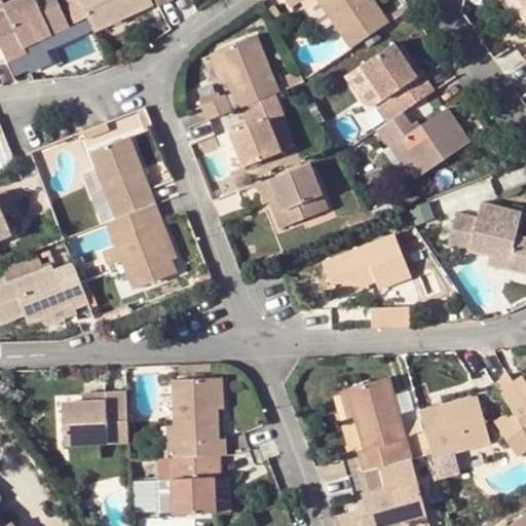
[(0,0),(0,43),(7,60),(26,51),(24,45),(43,38),(70,26),(59,0),(11,0),(6,2),(4,0),(0,0)]
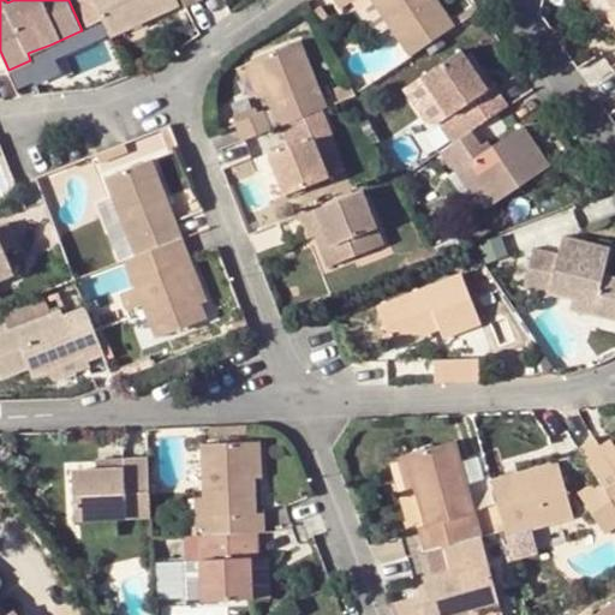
[(177,0),(96,0),(113,36),(180,5),(177,0)]
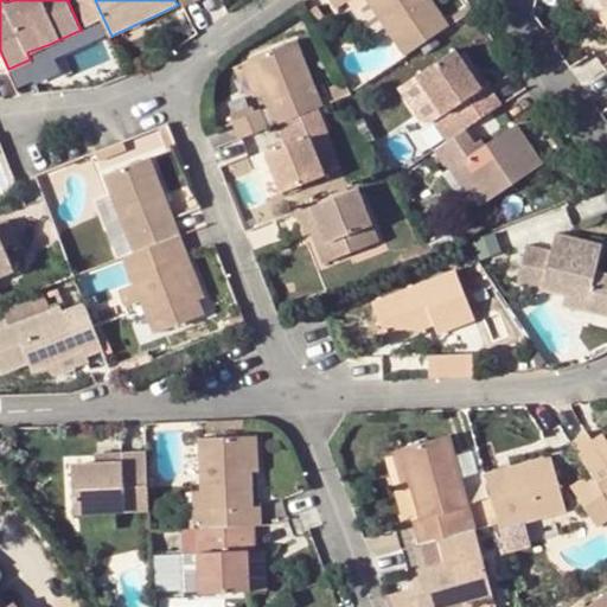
[(347,0),(352,6),(371,34),(389,21),(374,0),(347,0)]
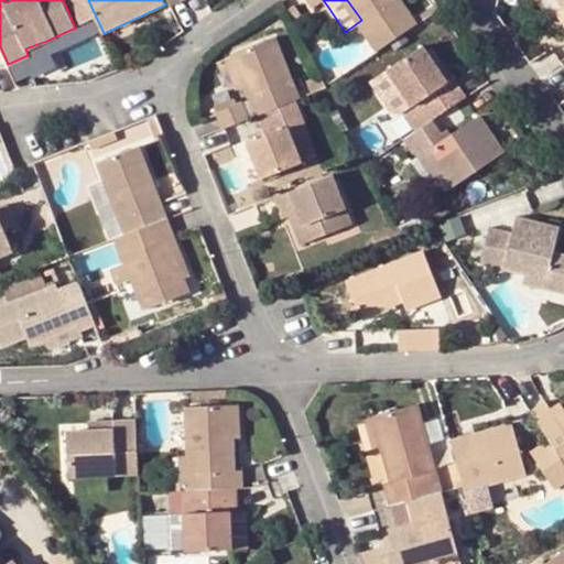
[(415,17),(404,0),(347,0),(361,20),(380,47),(410,29),(420,22),(415,17)]
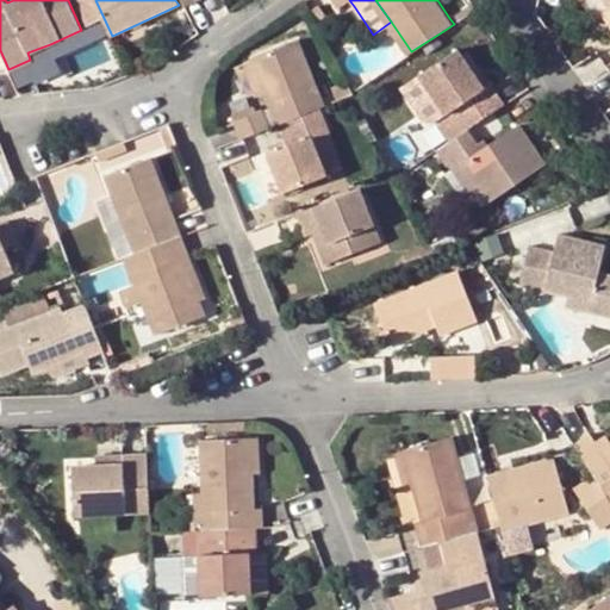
[(609,5),(598,13),(590,0),(585,0),(597,18),(608,12),(609,14),(609,5)]
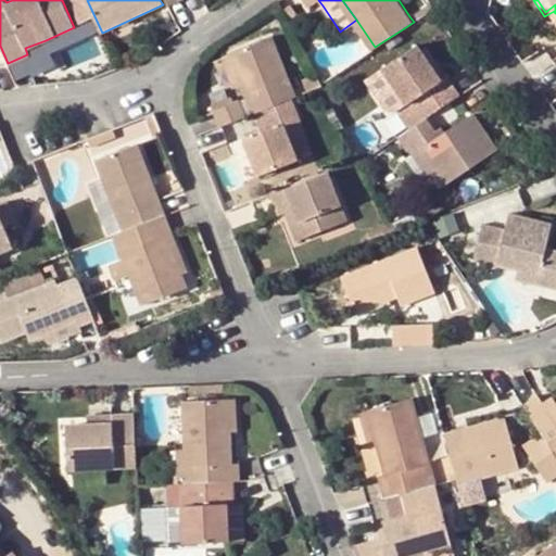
[(409,16),(414,22),(433,8),(430,2),(409,16)]
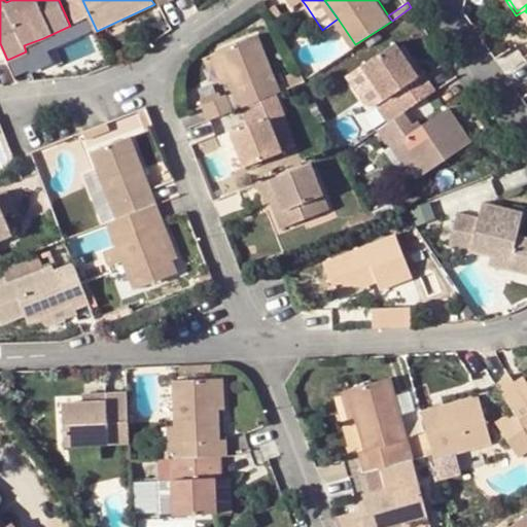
[(392,21),(383,27),(386,32),(415,13),(411,7),(392,21)]
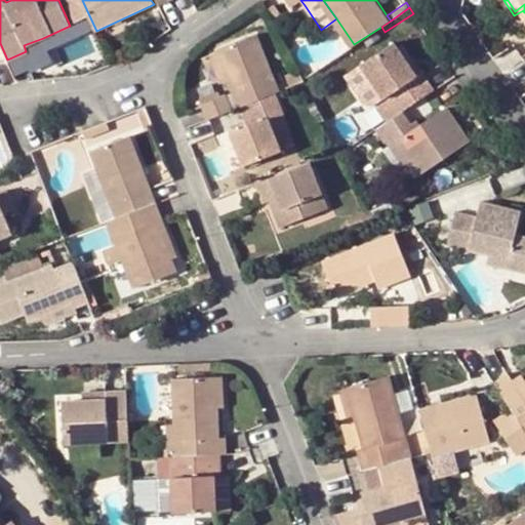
[(240,107),(281,90),(259,34),(218,50),(230,79),(235,91),(240,107)]
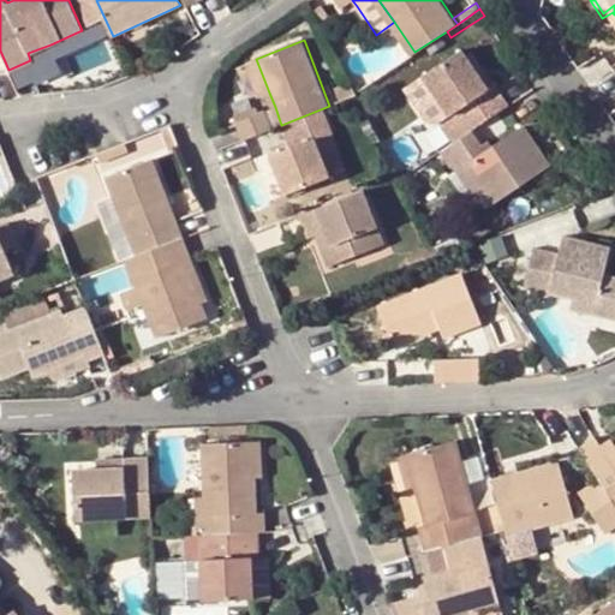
[(28,53),(30,60),(53,52),(51,45),(28,53)]
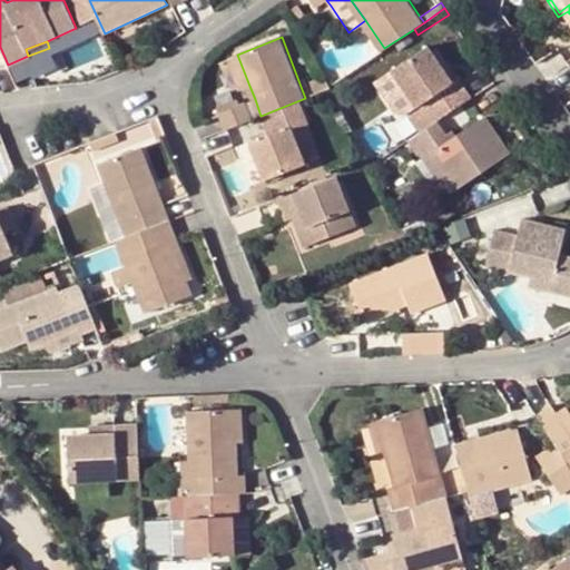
[(444,116),(474,96),(461,75),(454,80),(444,64),(431,43),(394,69),(421,106),(413,110),(425,129),(438,120),(440,119),(444,116)]
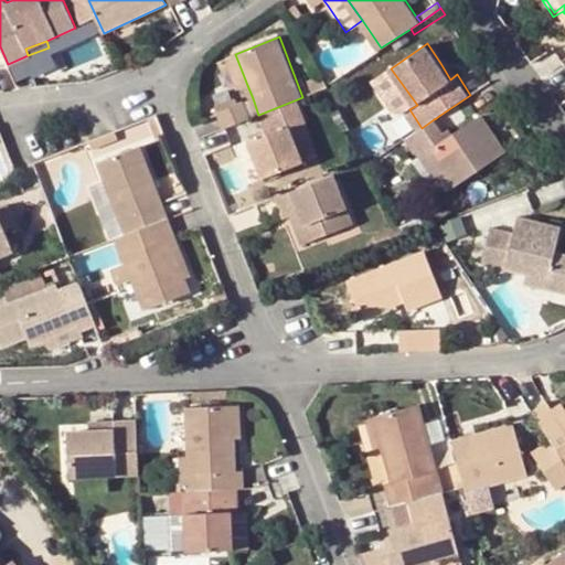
[(235,54),(226,57),(237,89),(247,85),(235,54)]
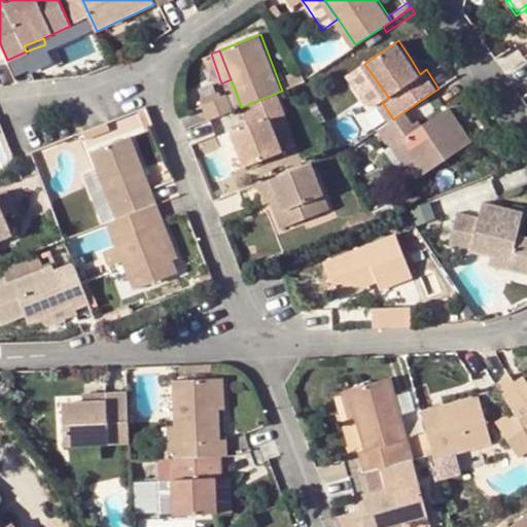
[(420,74),(426,69),(417,56),(411,59),(420,74)]
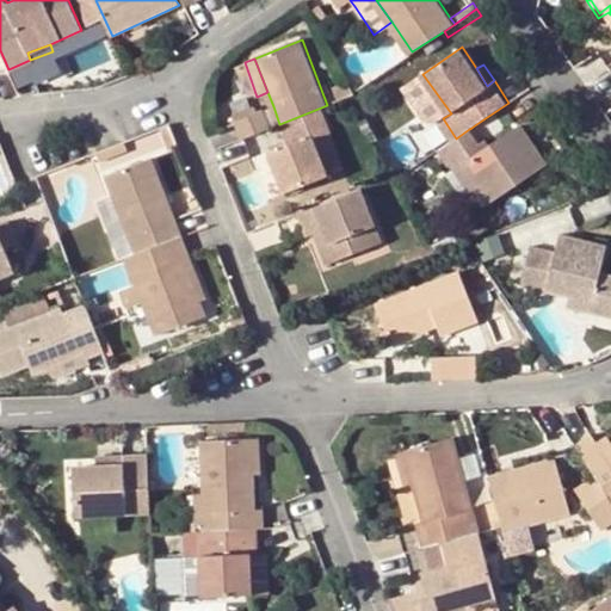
[(443,118),(451,113),(423,74),(407,85),(436,124),(443,118)]
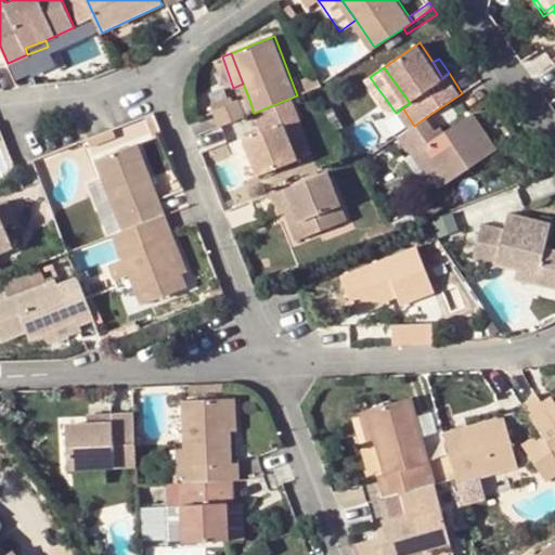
[(301,79),(307,91),(322,86),(315,73),(301,79)]
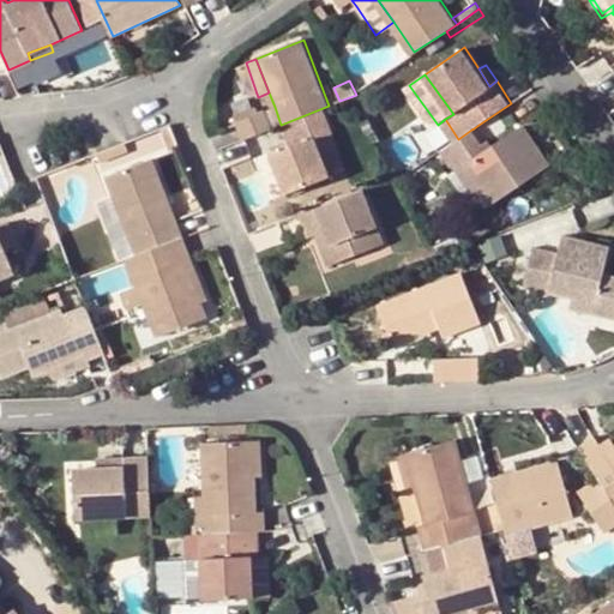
[(232,115),(235,121),(258,113),(256,106),(232,115)]
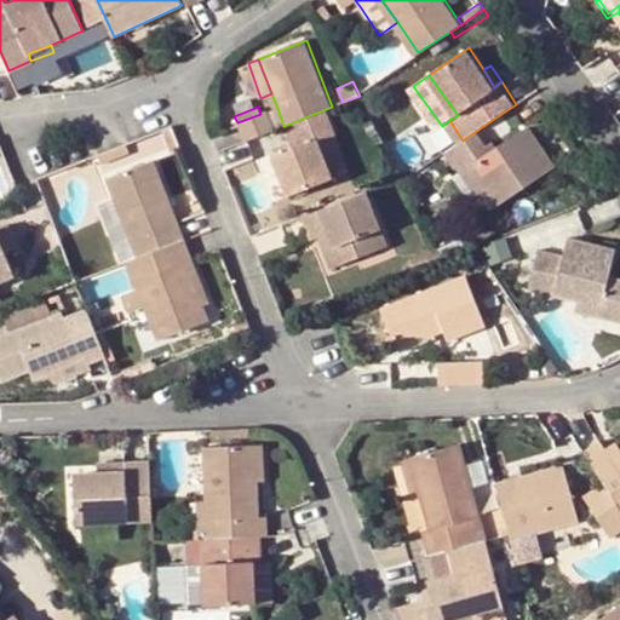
[(237,122),(244,141),(283,126),(277,108),(260,114),(237,122)]
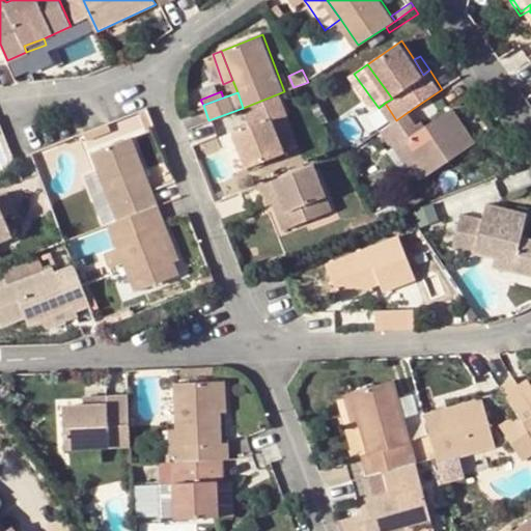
[(420,163),(427,174),(476,142),(452,107),(427,124),(406,140),(420,163)]
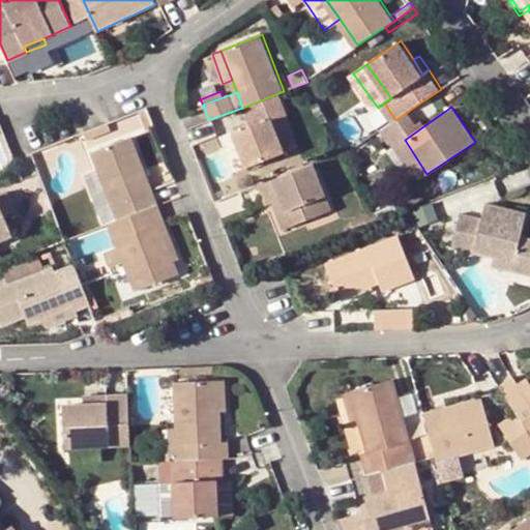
[(395,120),(381,128),(390,143),(394,140),(402,135),(417,123),(409,111),(407,112),(395,120)]
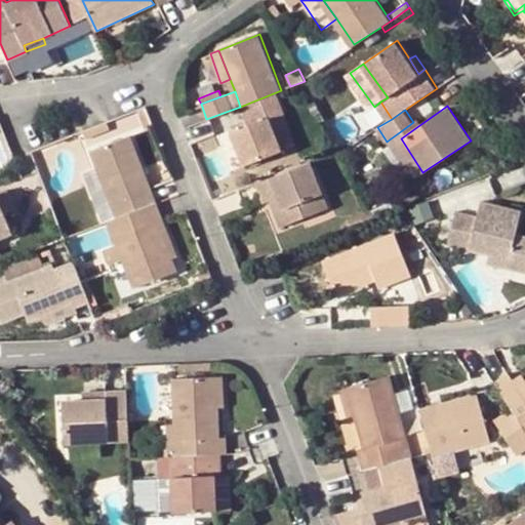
[(271,117),(232,132),(244,166),(283,152),(271,117)]
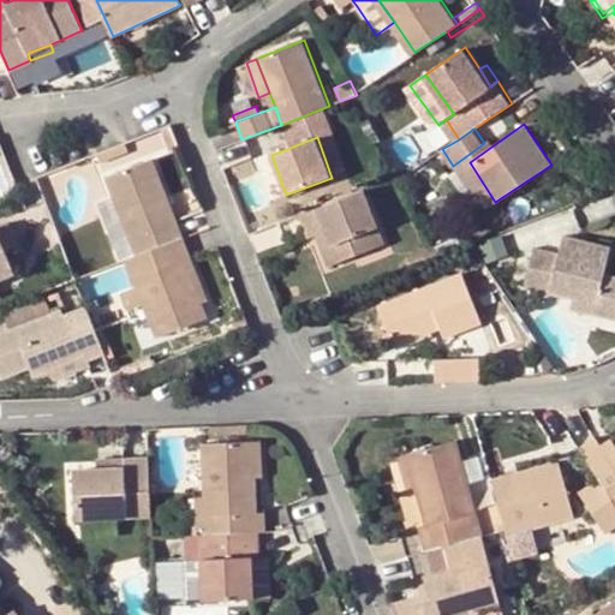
[(491,138),(484,143),(466,156),(470,162),(495,144),(491,138)]
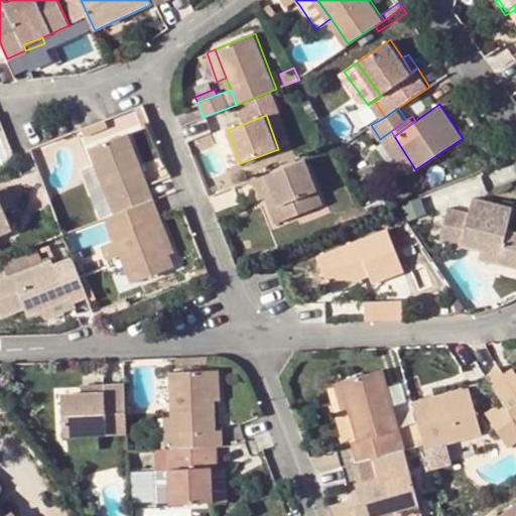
[(81,128),(84,136),(108,127),(105,119),(81,128)]
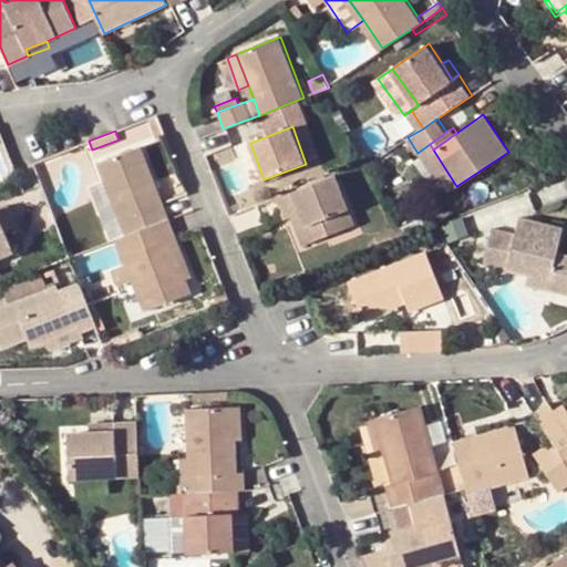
[(418,153),(414,155),(434,184),(449,174),(433,150),(430,144),(422,150),(418,153)]
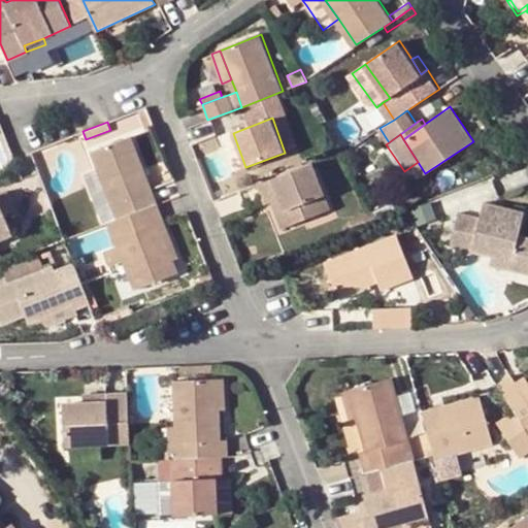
[(118,218),(157,203),(131,135),(92,151),(98,168),(118,218)]
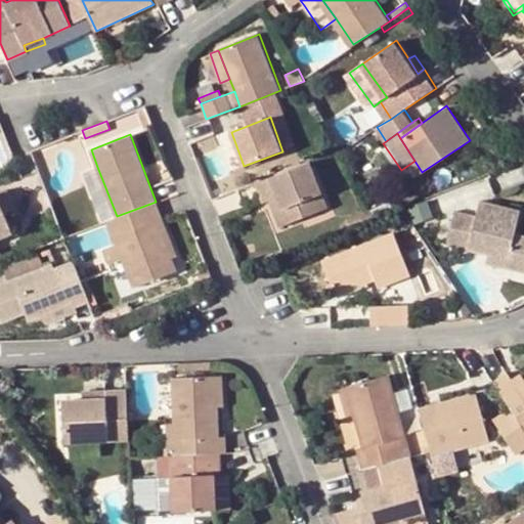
[(331,206),(312,160),(258,180),(266,203),(273,200),(282,195),(292,222),(331,206)]
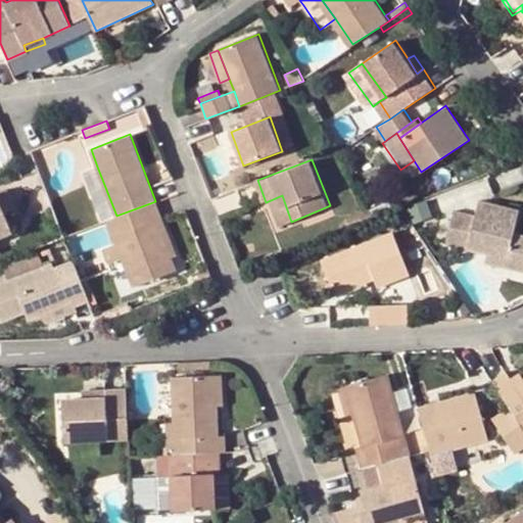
[(83,172),(101,222),(107,220),(116,216),(97,167),(83,172)]
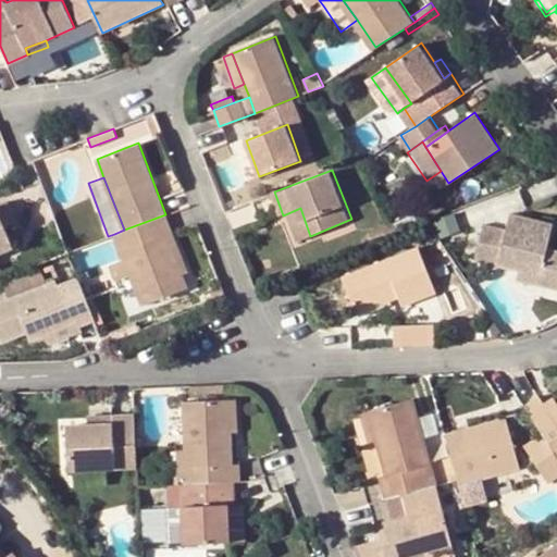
[(0,251),(12,247),(2,227),(14,222),(4,199),(0,201),(0,251)]
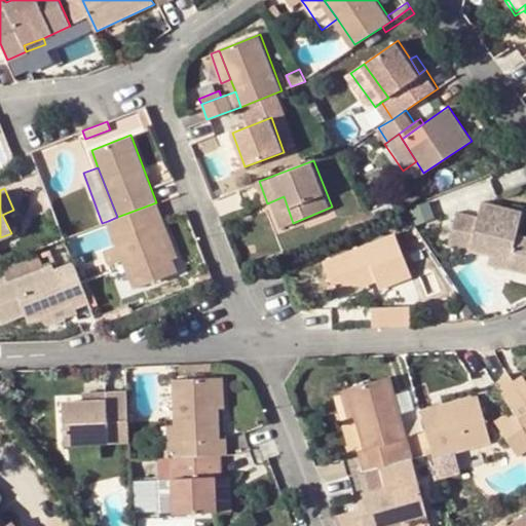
[(285,226),(293,223),(284,196),(274,200),(285,226)]
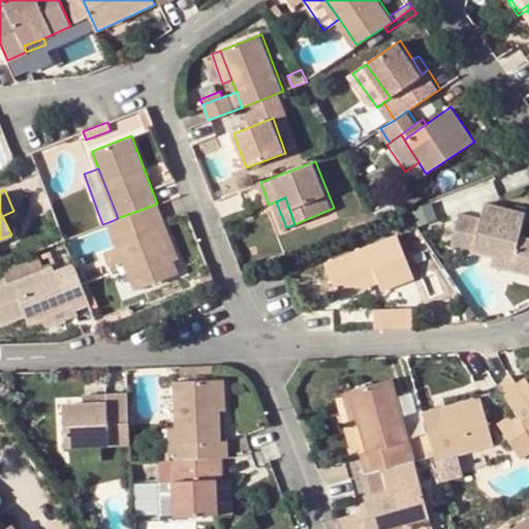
[(454,243),(493,254),(512,259),(510,269),(528,273),(528,236),(522,234),(528,209),(489,197),(485,213),(462,207),(454,243)]
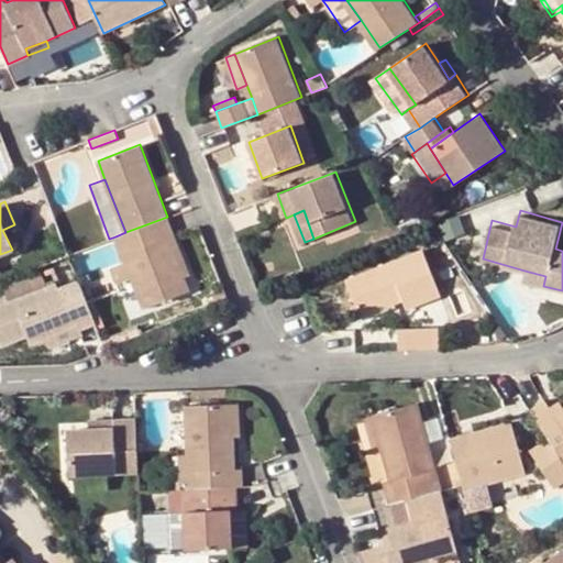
[(169,222),(167,217),(125,232),(116,236),(125,262),(132,278),(143,307),(188,289),(181,275),(166,236),(174,233),(169,222)]
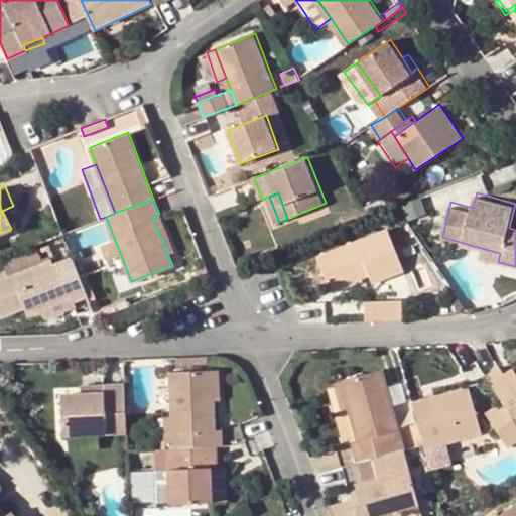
[(172,250),(159,214),(152,217),(166,252),(172,250)]
